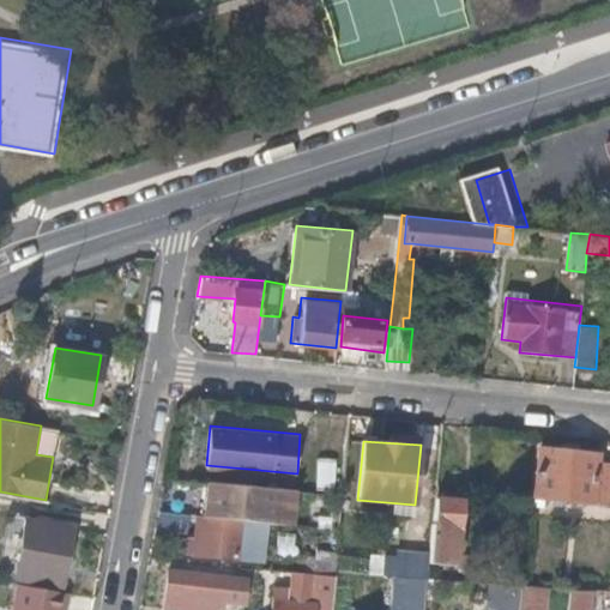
[(590,499),(595,460),(595,451),(539,446),(535,494),(590,499)]
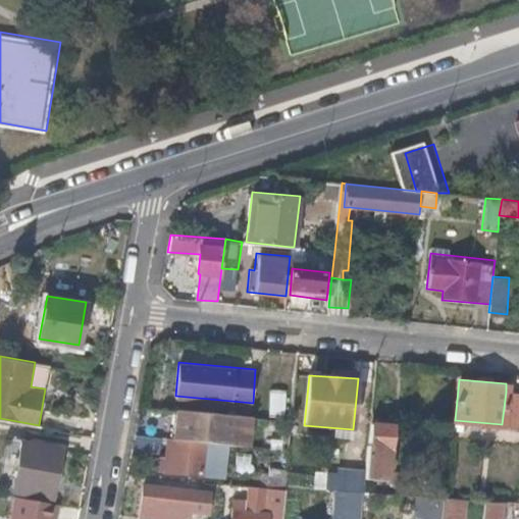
[(518,394),(506,392),(502,424),(518,426),(518,394)]
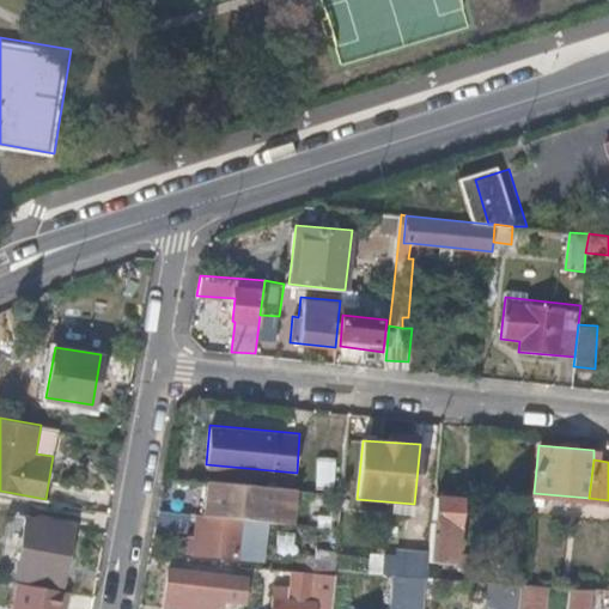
[(207,480),(201,479),(196,516),(205,516),(207,480)]
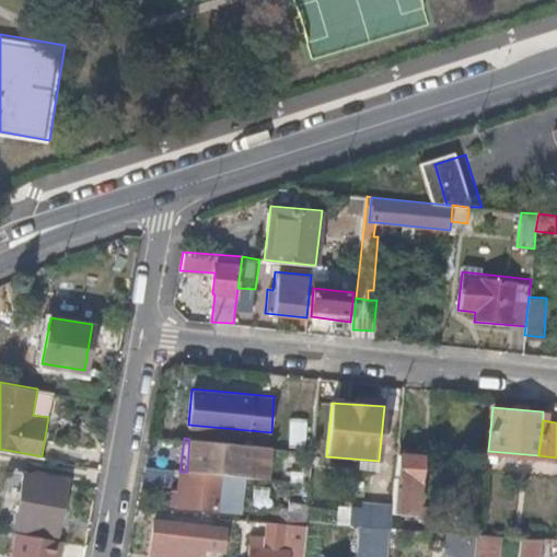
[(266,479),(269,447),(189,439),(187,472),(246,477),(266,479)]
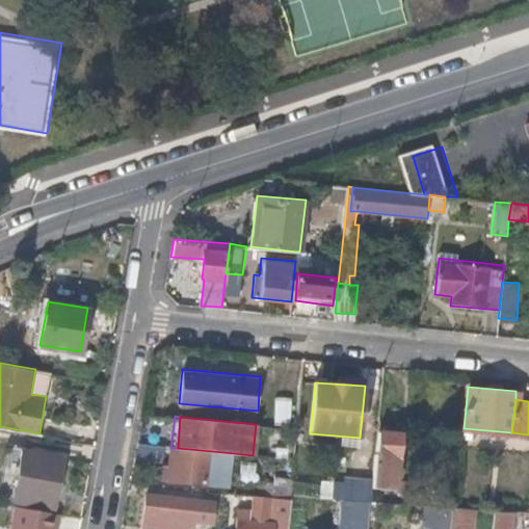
[(294,459),(297,428),(278,427),(274,457),(294,459)]
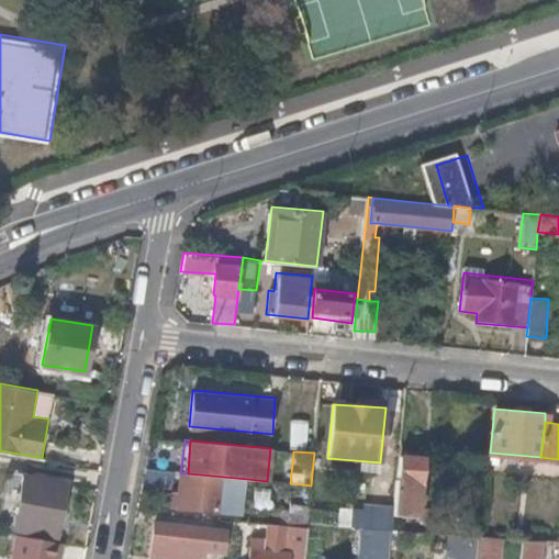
[(428,454),(399,451),(394,509),(394,514),(424,516),(425,507),(428,454)]
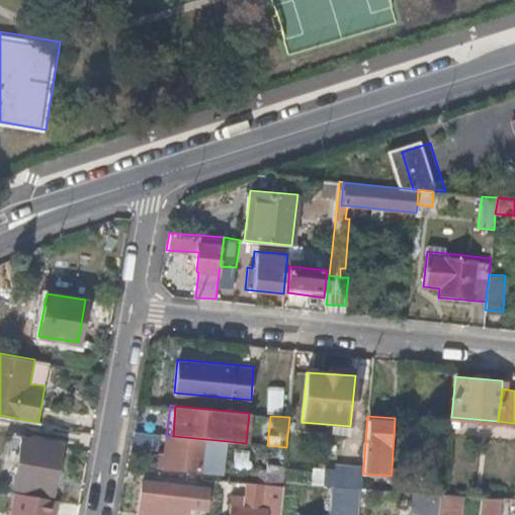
[(18,457),(7,456),(4,474),(14,475),(12,487),(52,494),(61,442),(22,434),(18,457)]
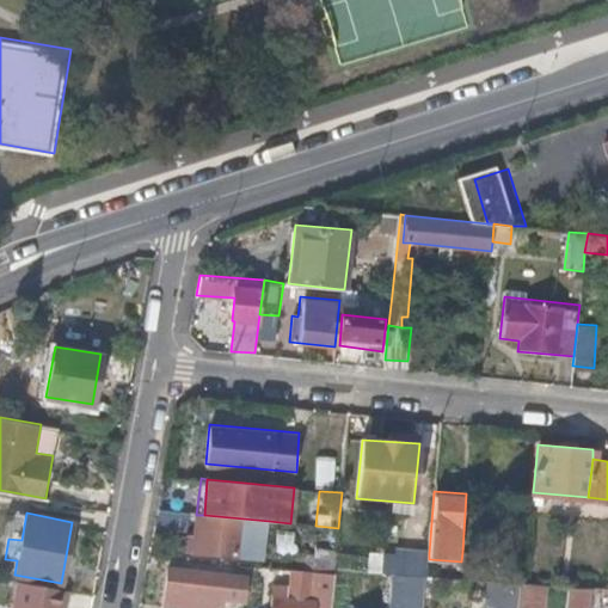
[(204,515),(196,515),(194,536),(185,535),(183,552),(234,558),(235,556),(250,556),(252,533),(269,533),(269,521),(204,515)]
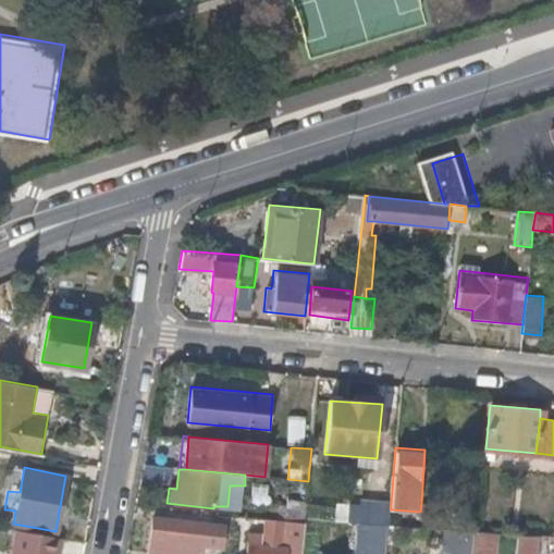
[(304,519),(308,481),(287,479),(283,521),(304,522),(304,519)]
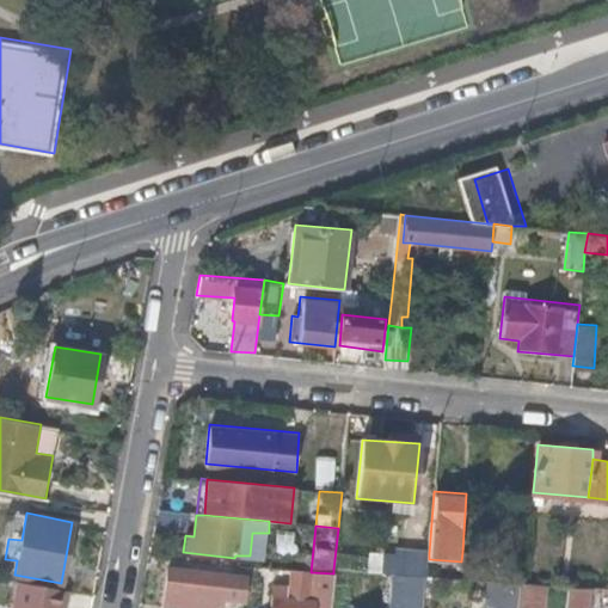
[(427,576),(429,559),(429,553),(404,551),(404,557),(364,553),(363,572),(395,573),(404,575),(427,576)]
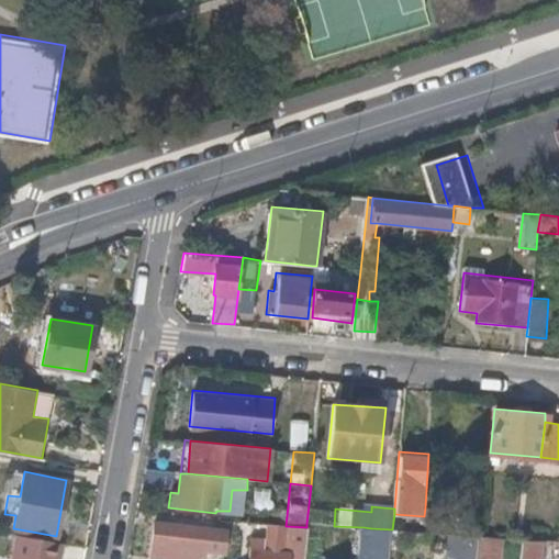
[(442,509),(425,507),(424,516),(423,525),(440,526),(442,509)]
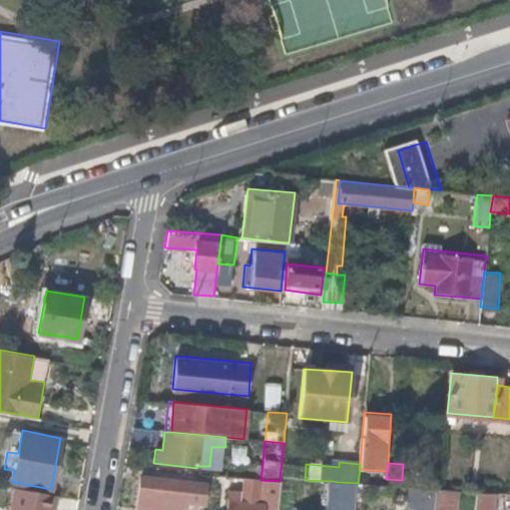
[(209,481),(209,479),(143,476),(140,506),(151,508),(150,509),(182,509),(183,503),(206,503),(209,481)]
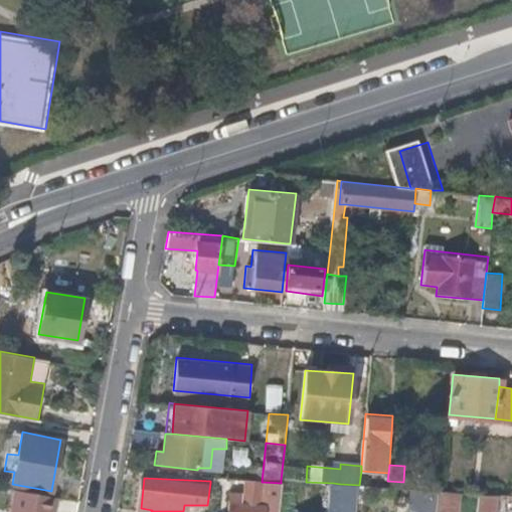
[(278,511),(281,483),(262,482),(246,481),(245,498),(242,498),(242,494),(231,493),(229,511),(278,511)]
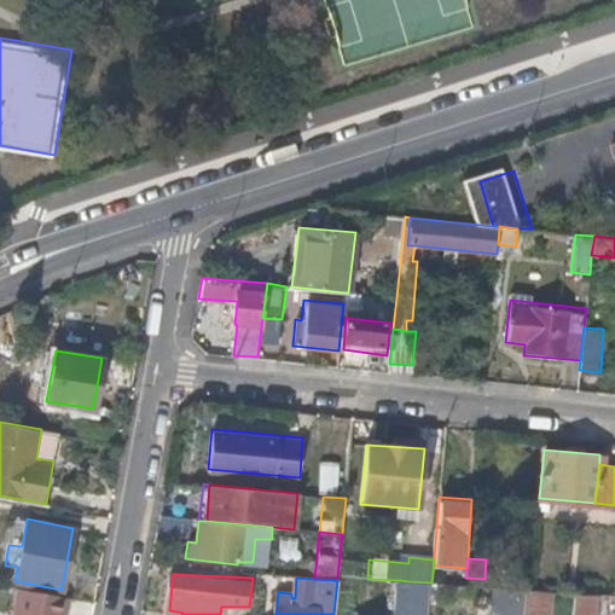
[(415,614),(428,614),(431,582),(408,581),(400,580),(399,613),(415,614)]
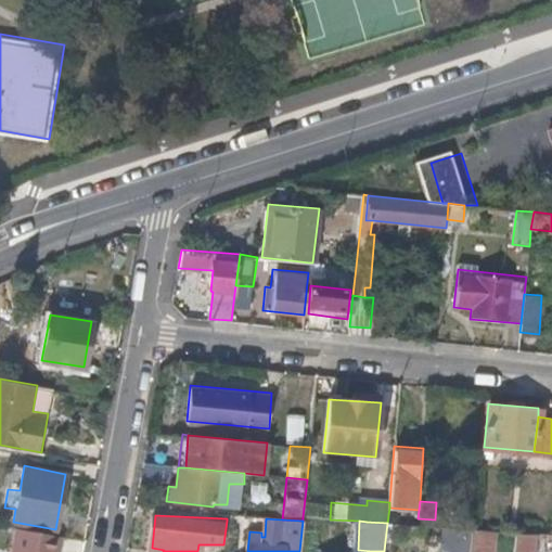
[(56,551),(60,534),(12,525),(7,551),(52,551),(56,551)]
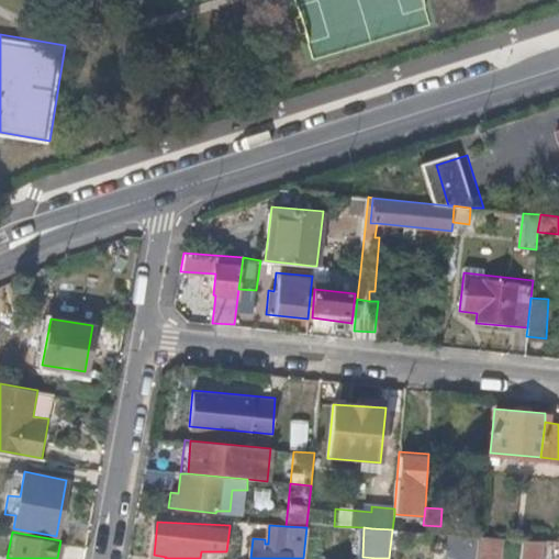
[(474,558),(477,536),(450,535),(448,558),(474,558)]
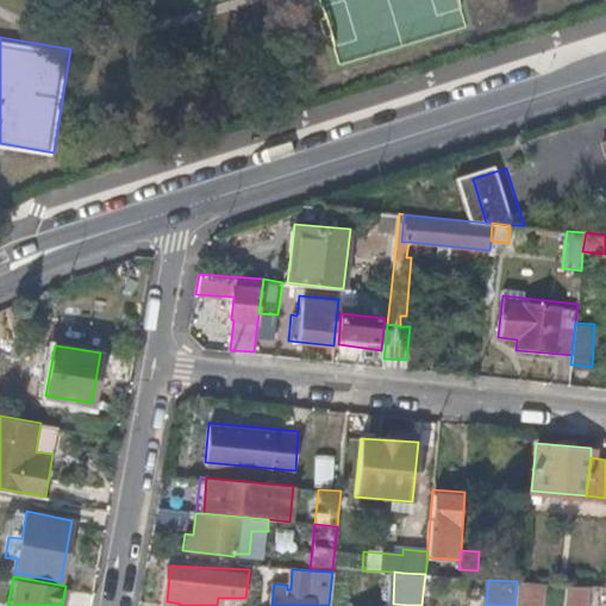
[(541,605),(543,583),(517,581),(514,605),(541,605)]
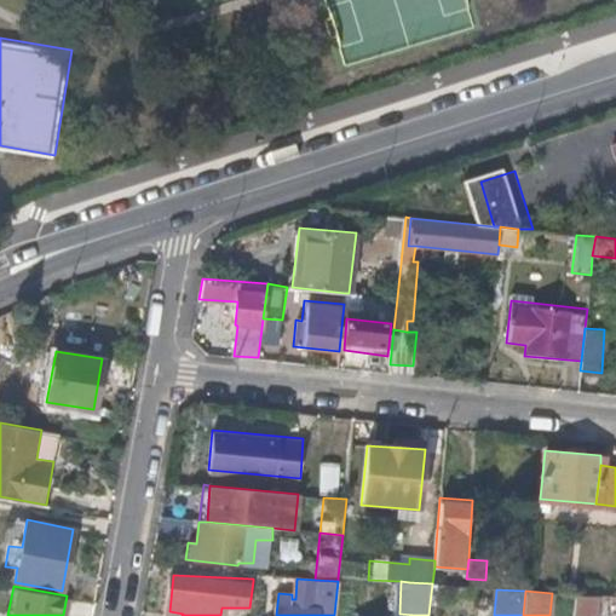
[(596,615),(598,597),(574,594),(573,605),(583,606),(583,615),(587,615),(596,615)]
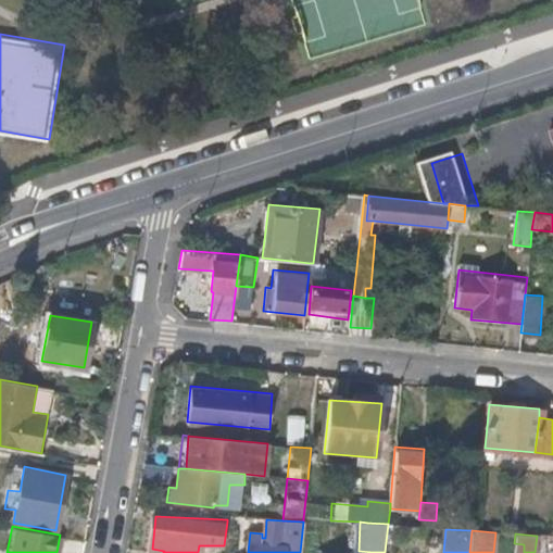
[(552,538),(537,536),(535,552),(538,552),(539,545),(552,547),(552,538)]
